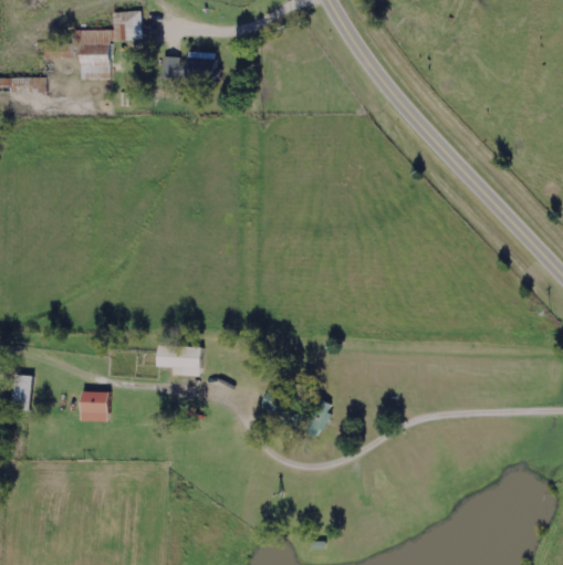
[(112,41),(112,13),(138,13),(138,41),(112,41)]
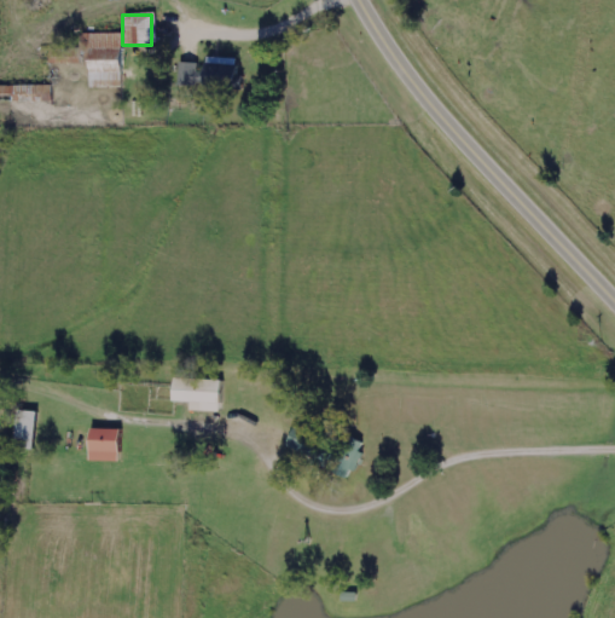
[(87,88),(87,38),(119,38),(119,88),(87,88)]
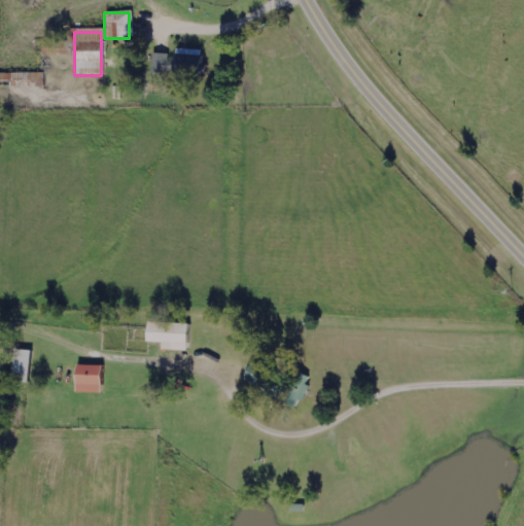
[(44,85),(43,72),(0,73),(0,80),(12,80),(12,86),(44,85)]
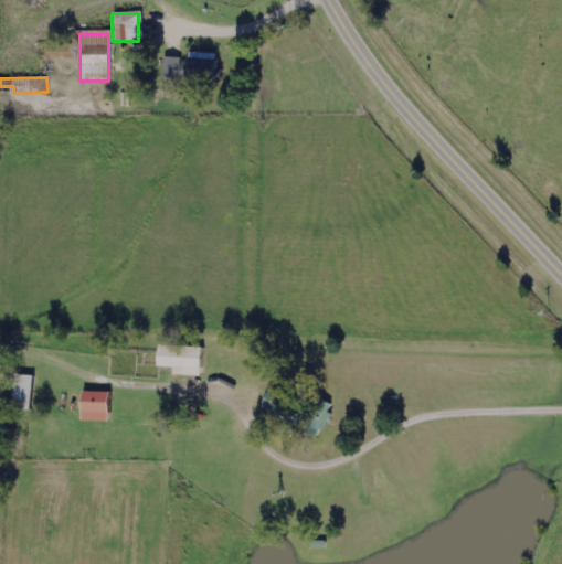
[(200,344),(200,374),(172,374),(172,366),(157,366),(157,344),(200,344)]
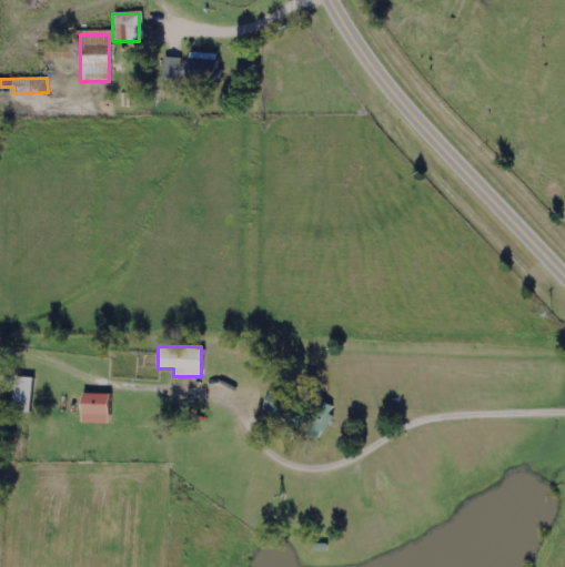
[(12,411),(12,377),(30,377),(30,411),(12,411)]
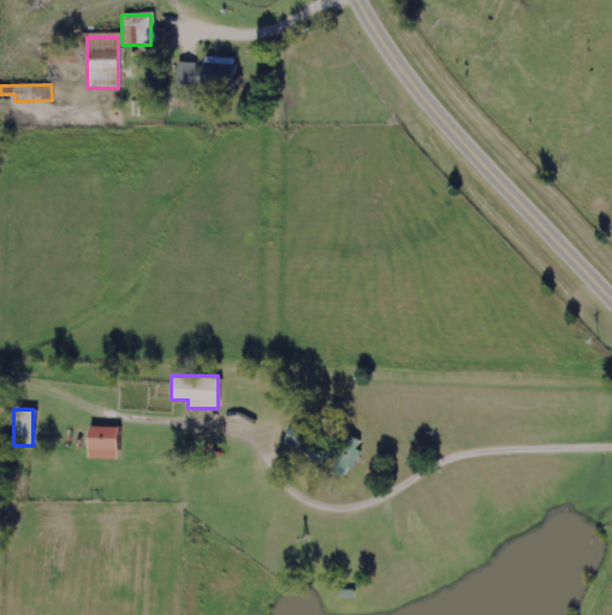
[(283,443),(296,419),(320,432),(308,456),(283,443)]
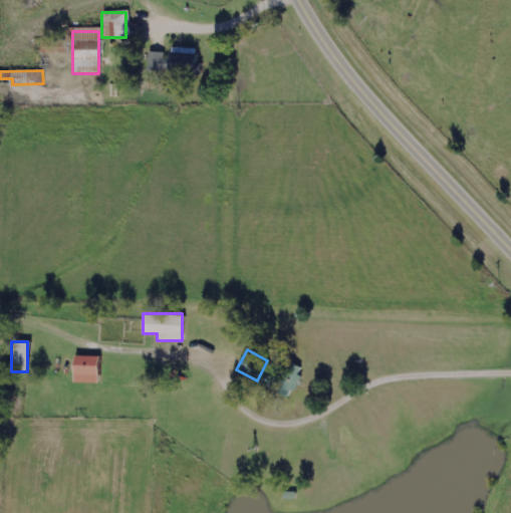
[(98,355),(98,382),(74,382),(74,355),(98,355)]
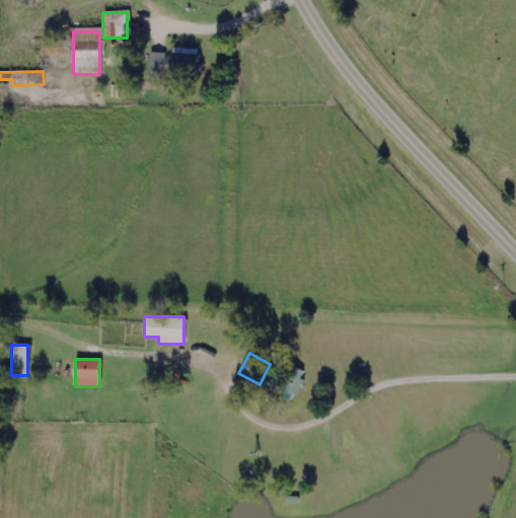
[(275,378),(291,364),(306,380),(290,395),(275,378)]
